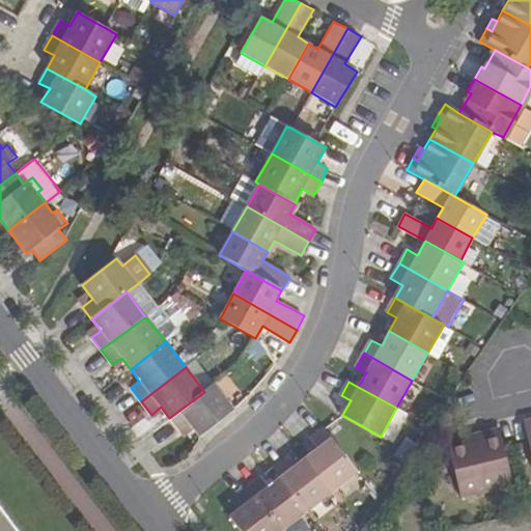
[(190,423),(200,437),(234,410),(215,384),(204,392),(169,418),(179,431),(190,423)]
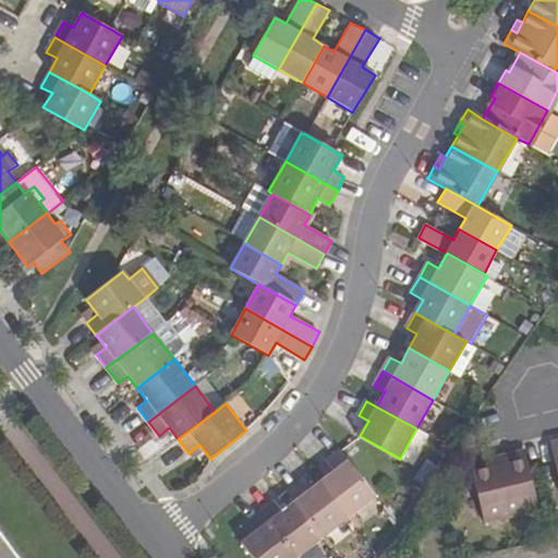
[(319,481),(348,517),(376,495),(342,449),(326,461),(332,471),(319,481)]
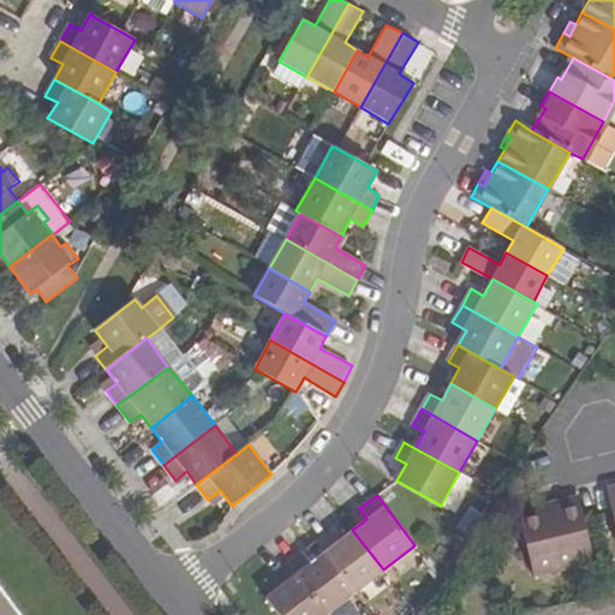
[(519,519),(532,575),(593,561),(577,495),(541,503),(542,514),(519,519)]
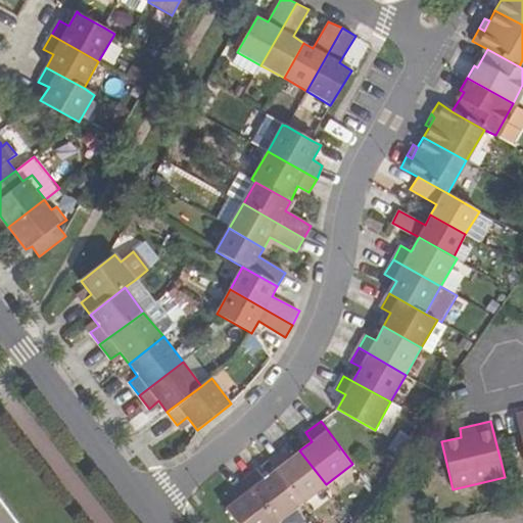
[(276,469),(301,502),(326,484),(299,450),(289,458),(283,449),(269,460),(276,469)]
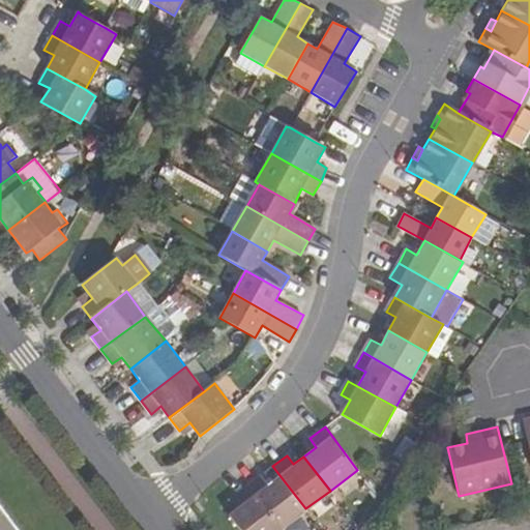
[(247,484),(282,527),(305,508),(280,475),(267,484),(259,475),(247,484)]
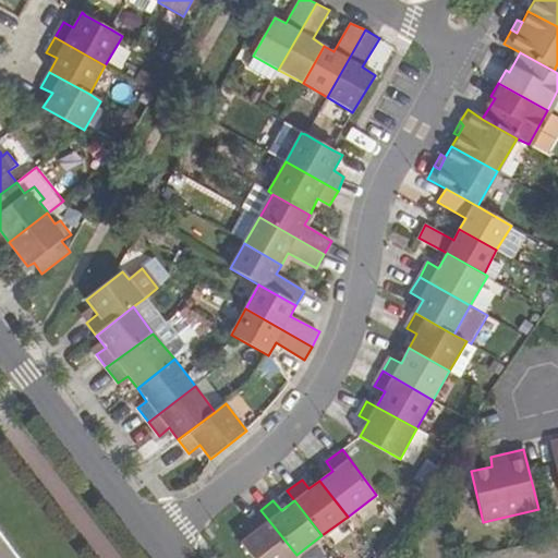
[(240,541),(253,557),(292,557),(296,555),(261,510),(245,521),(254,532),(240,541)]
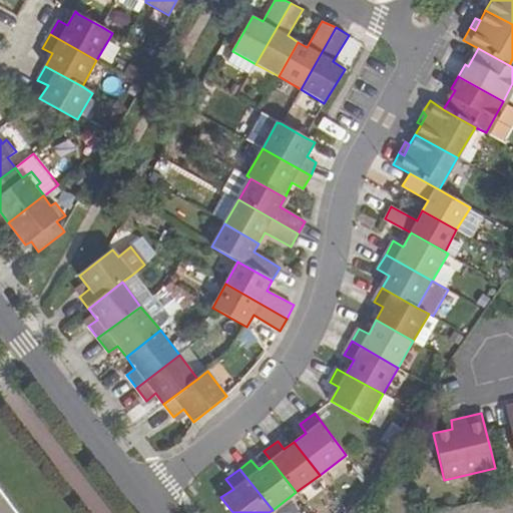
[(0,512),(16,512),(0,491),(0,512)]
